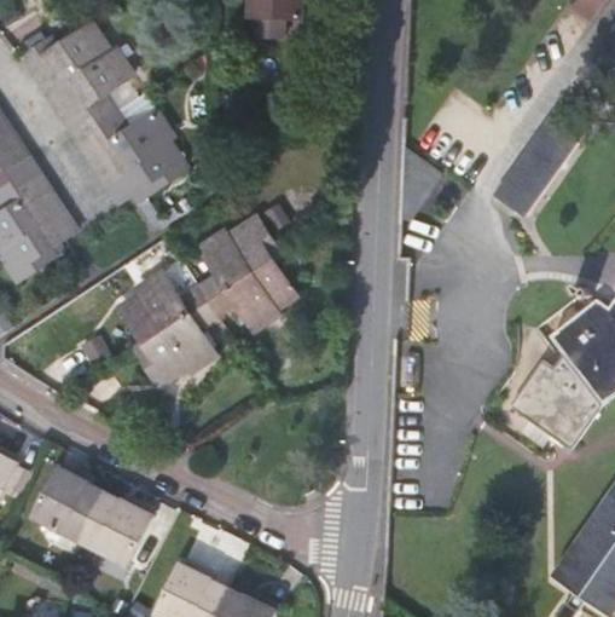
[(250,0),(250,15),(259,15),(259,34),(283,35),(284,16),(302,16),(302,0),(250,0)]
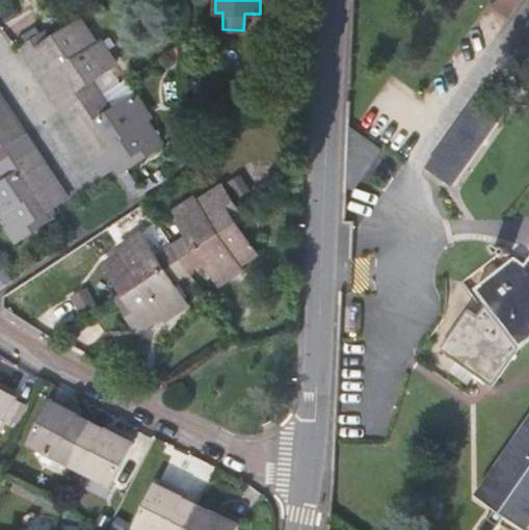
[(67,65),(70,71),(78,83),(85,95),(90,103),(102,95),(91,79),(115,63),(101,42),(98,44),(81,20),(50,41),(53,46),(62,59),(67,65)]
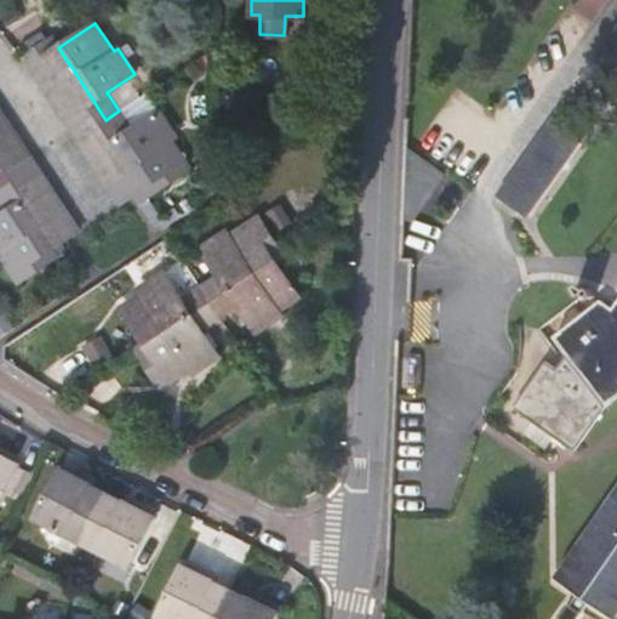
[(62,54),(58,47),(52,39),(27,56),(24,58),(34,73),(62,54)]
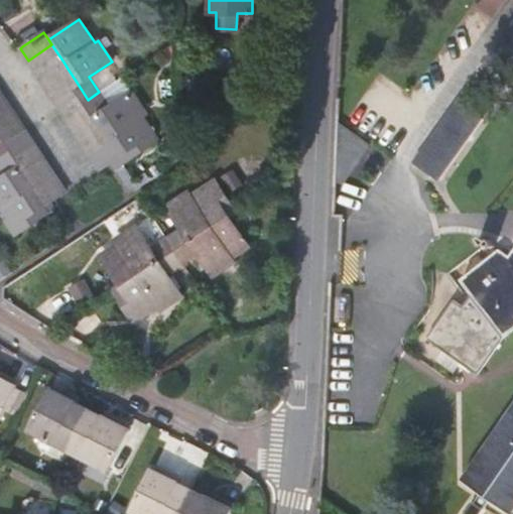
[(60,57),(51,44),(28,60),(34,70),(36,73),(60,57)]
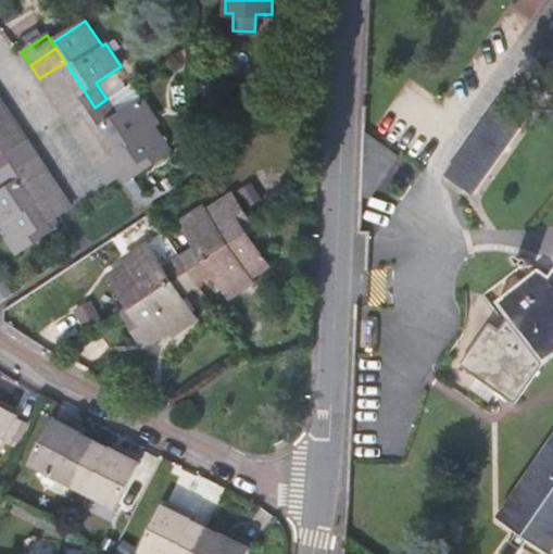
[(47,90),(73,74),(70,68),(65,62),(39,78),(47,90)]
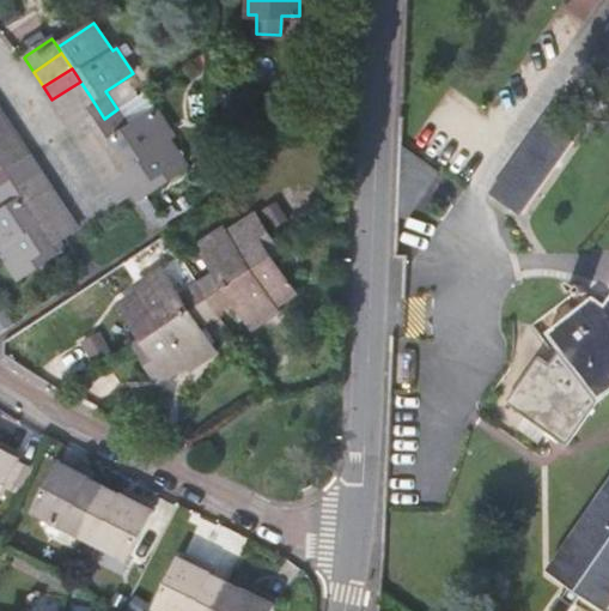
[(62,115),(90,96),(80,82),(52,100),(62,115)]
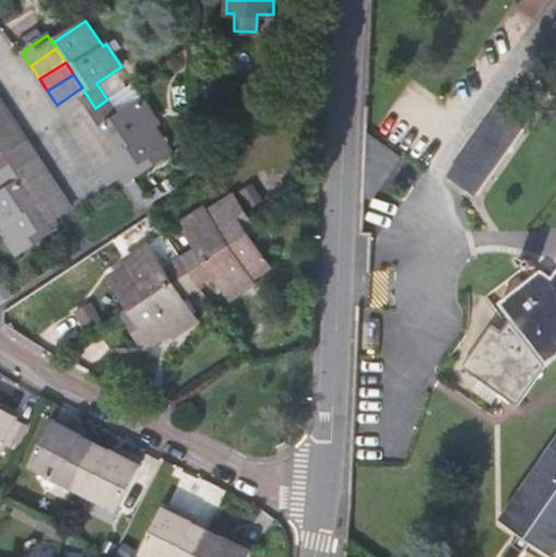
[(155,126),(158,122),(132,83),(107,99),(95,108),(99,114),(107,126),(117,140),(125,152),(139,173),(172,151),(155,126)]
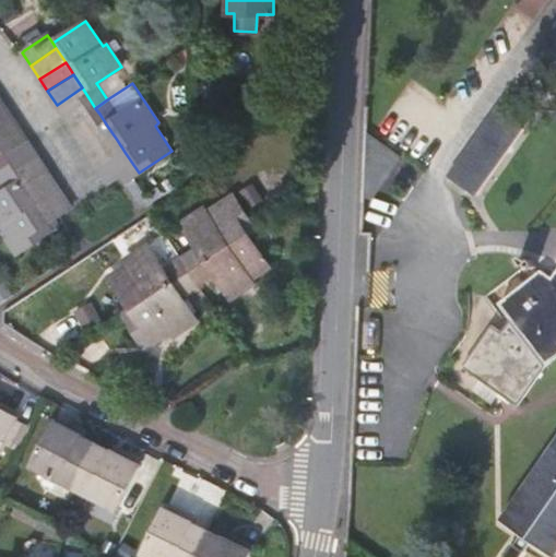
[(64,117),(90,99),(82,87),(57,105),(64,117)]
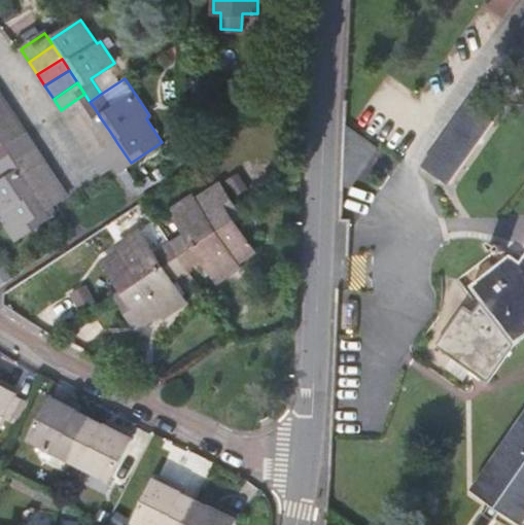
[(70,123),(94,107),(90,102),(84,94),(61,110),(70,123)]
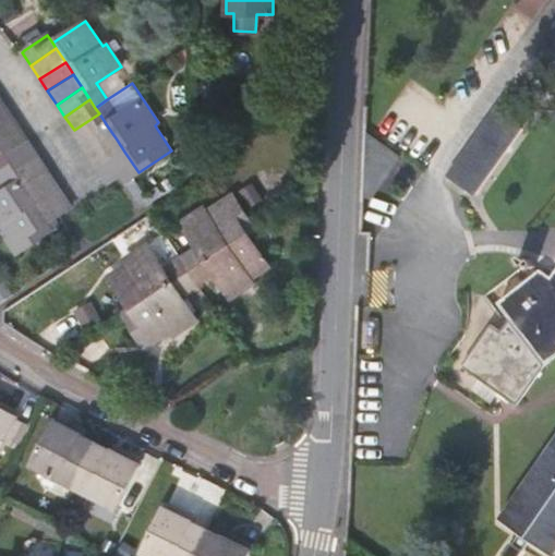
[(0,121),(10,115),(2,103),(0,104),(0,121)]
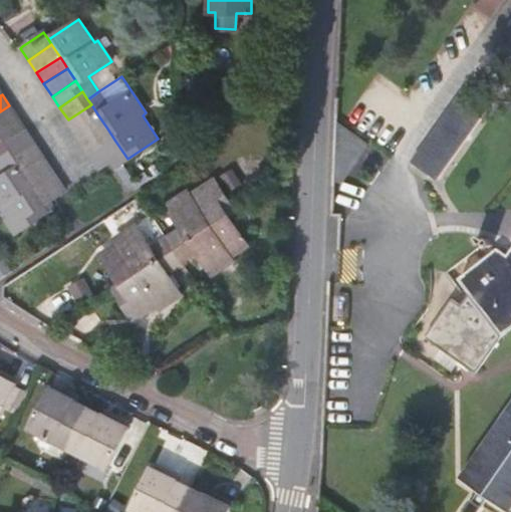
[(75,132),(98,115),(91,104),(68,119),(75,132)]
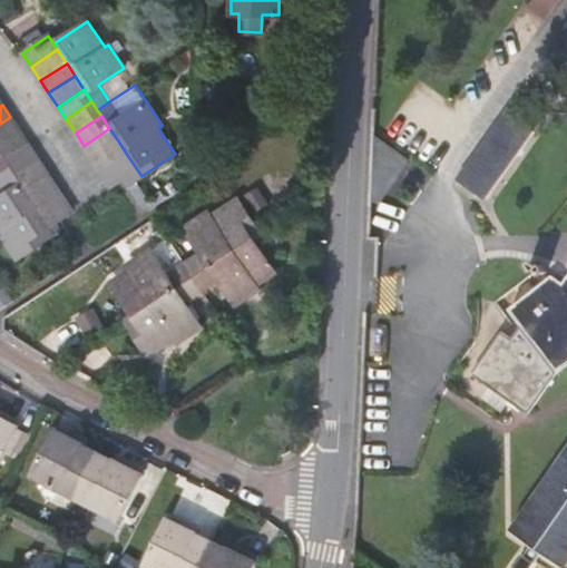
[(0,143),(19,130),(10,117),(0,124),(0,143)]
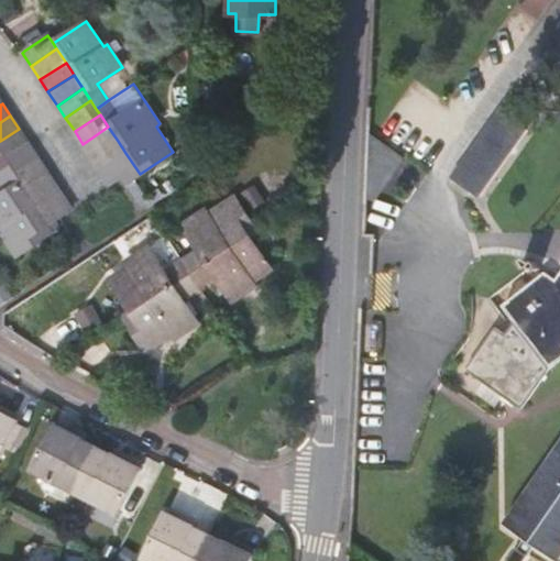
[(91,157),(118,141),(108,127),(83,144),(89,154),(91,157)]
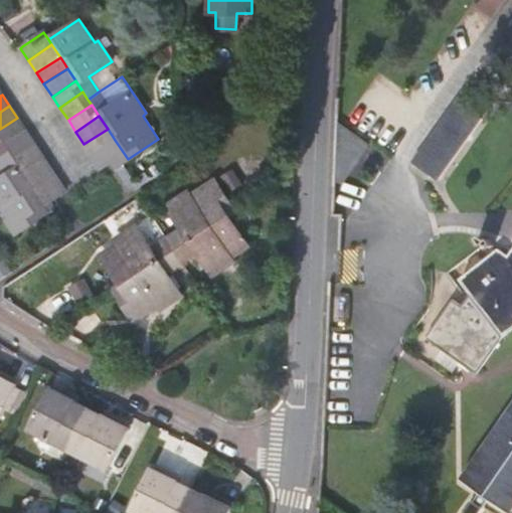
[(0,142),(2,145),(25,130),(17,118),(0,129),(0,142)]
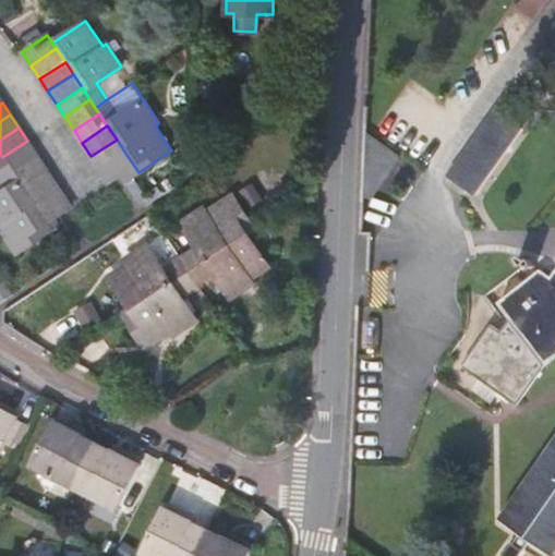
[(99,168),(124,152),(117,140),(91,156),(93,159),(99,168)]
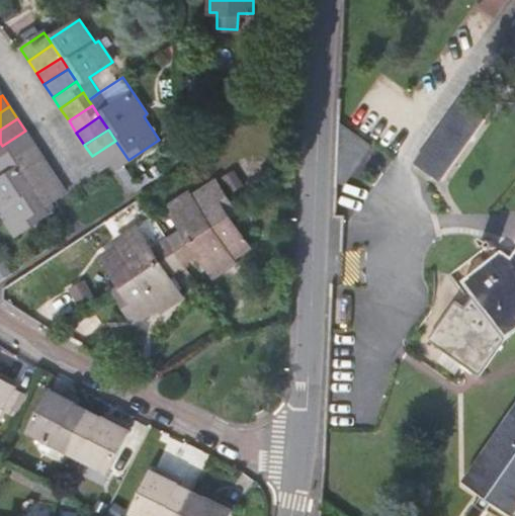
[(7,154),(10,159),(33,144),(25,131),(2,146),(7,154)]
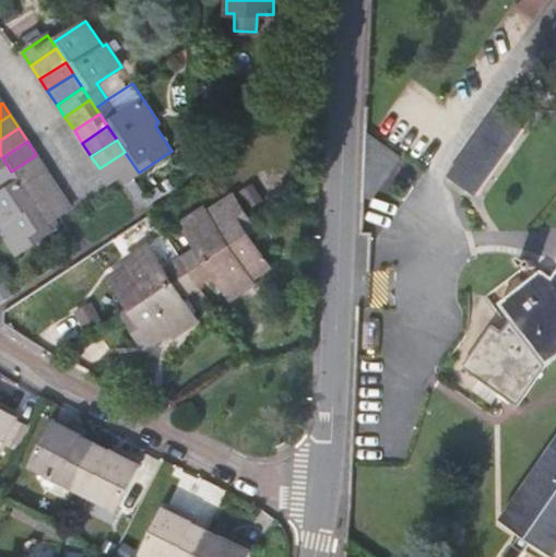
[(108,181),(119,174),(125,181),(139,173),(125,152),(99,168),(108,181)]
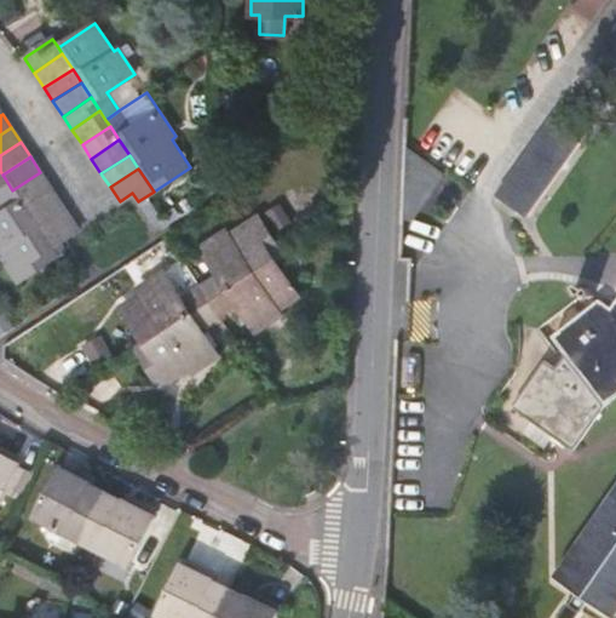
[(40,172),(12,190),(18,198),(22,202),(50,184),(44,176),(40,172)]
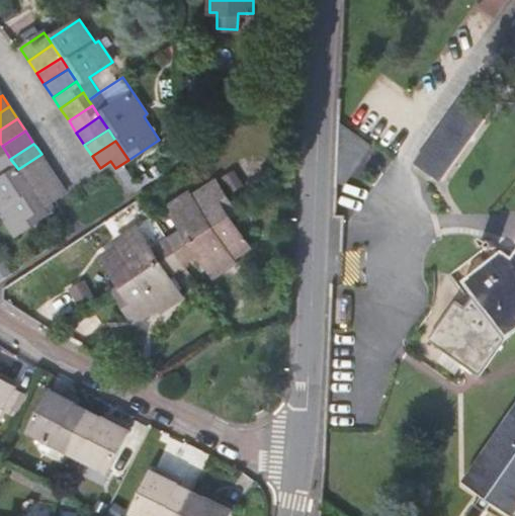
[(47,213),(43,206),(34,194),(26,182),(18,169),(15,165),(10,159),(7,154),(0,158),(0,168),(6,177),(0,181),(0,210),(16,235),(47,213)]
